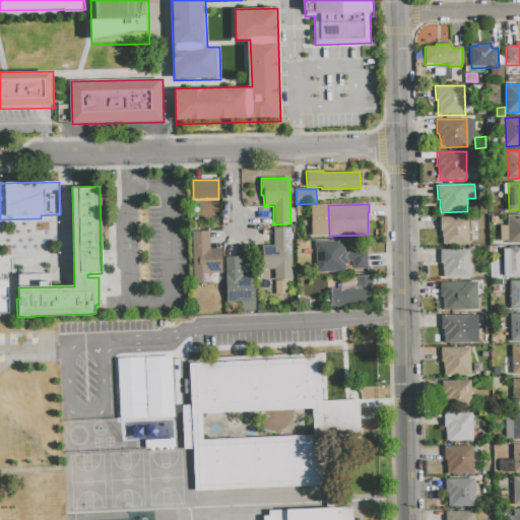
[(507,215),(519,215),(519,244),(501,244),(500,225),(507,225),(507,215)]
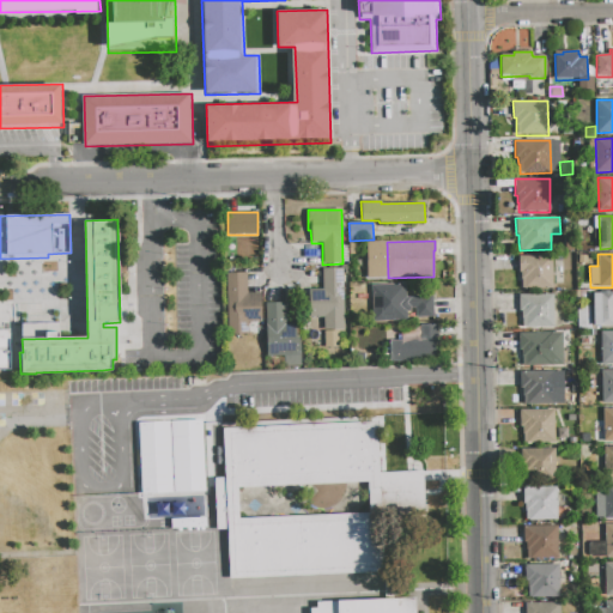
[(519,256),(552,255),(552,289),(522,290),(522,280),(521,280),(521,272),(519,272),(519,256)]
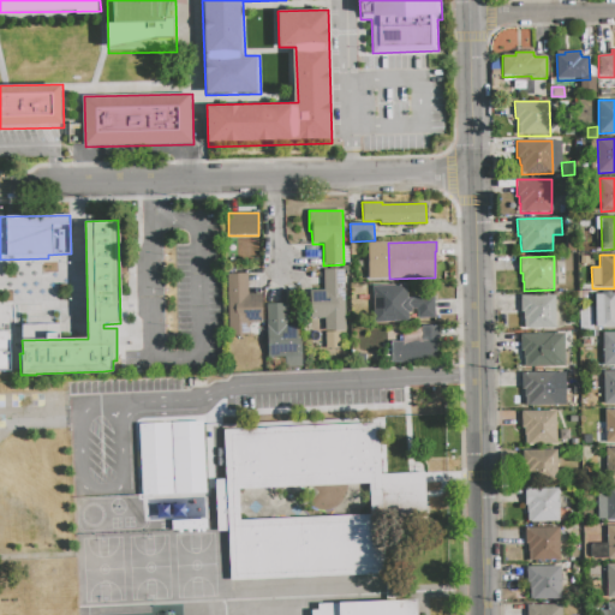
[(344,270),(346,330),(326,332),(324,318),(311,318),(310,291),(324,291),(323,270),(344,270)]
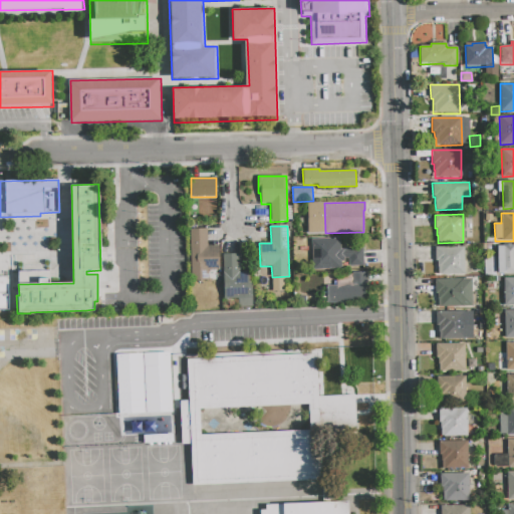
[(190,230),(207,229),(208,246),(219,246),(220,270),(208,270),(208,280),(191,280),(190,230)]
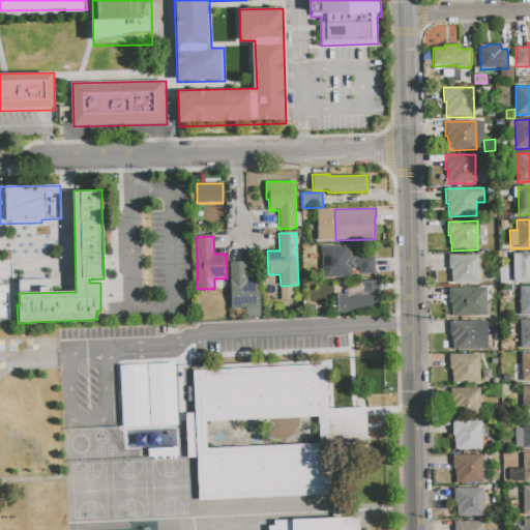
[(321,246),(351,245),(351,258),(375,257),(376,274),(359,275),(359,267),(355,267),(356,277),(322,278),(321,246)]
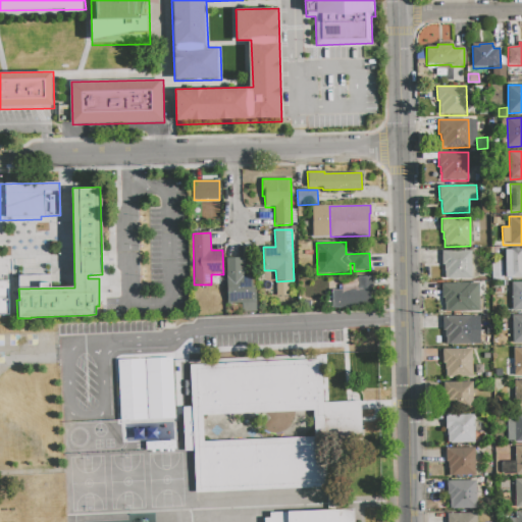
[(491,256),(491,248),(500,247),(501,256),(491,256)]
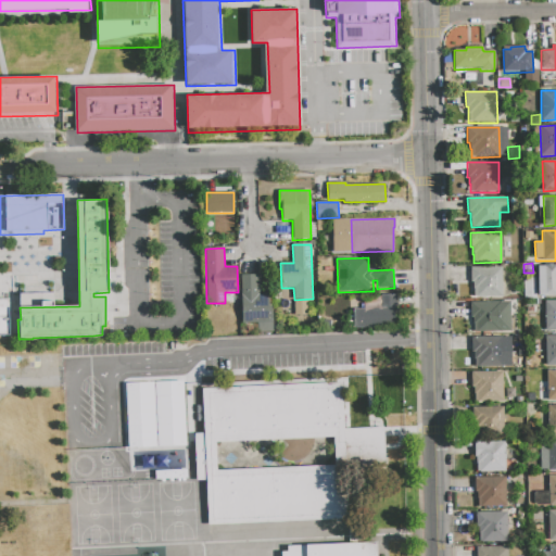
[(538,266),(555,265),(555,295),(550,297),(550,295),(546,295),(545,295),(544,295),(542,295),(539,295),(538,266)]
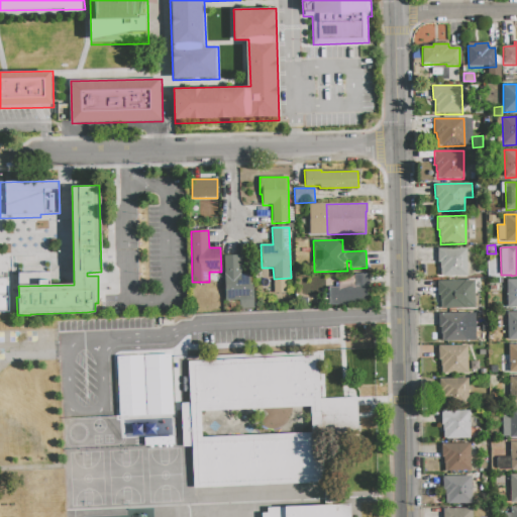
[(437,248),(468,247),(468,276),(440,277),(440,270),(439,270),(439,263),(437,263),(437,248)]
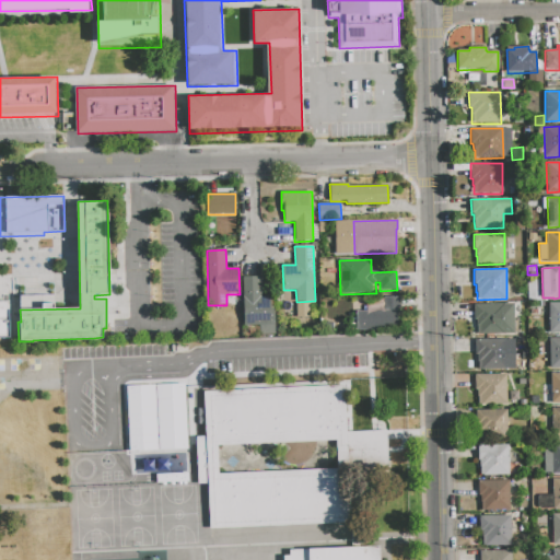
[(243,277),(260,277),(261,296),(271,296),(271,308),(275,308),(276,335),(259,336),(259,325),(244,326),(243,277)]
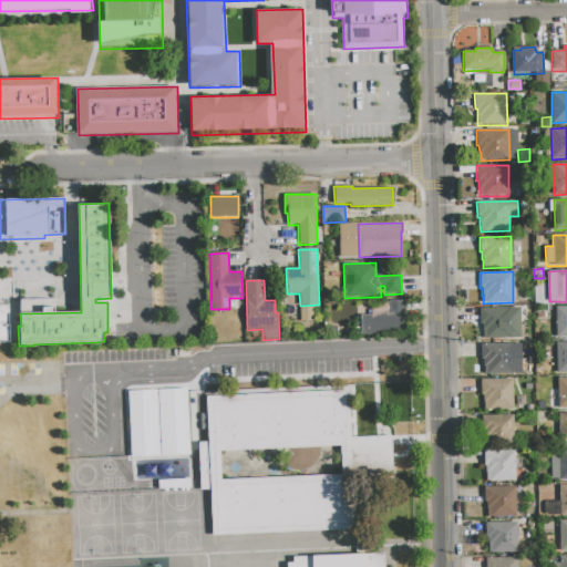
[(545,284),(545,305),(535,305),(534,284),(545,284)]
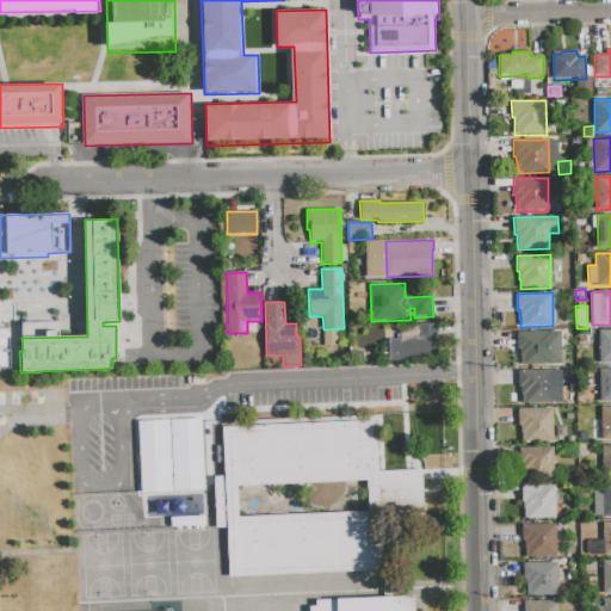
[(437,323),(437,362),(388,363),(388,340),(419,339),(418,325),(437,323)]
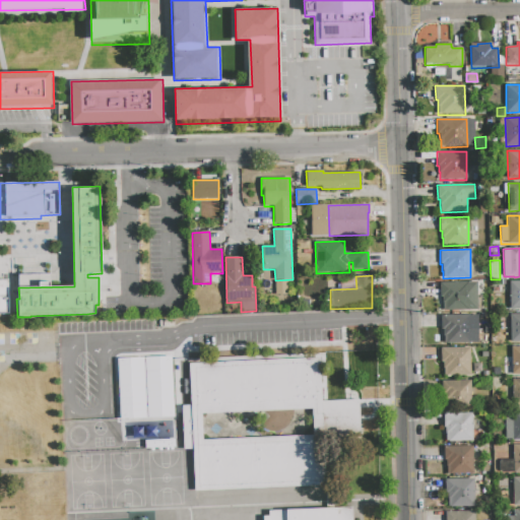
[(275,281),(287,281),(287,295),(275,295),(275,281)]
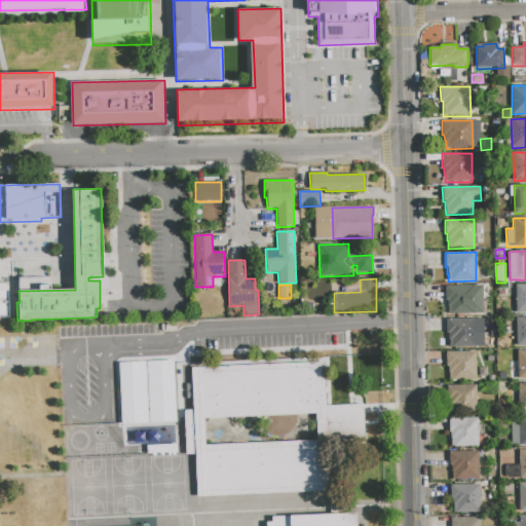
[(516,285),(525,285),(525,311),(517,312),(516,285)]
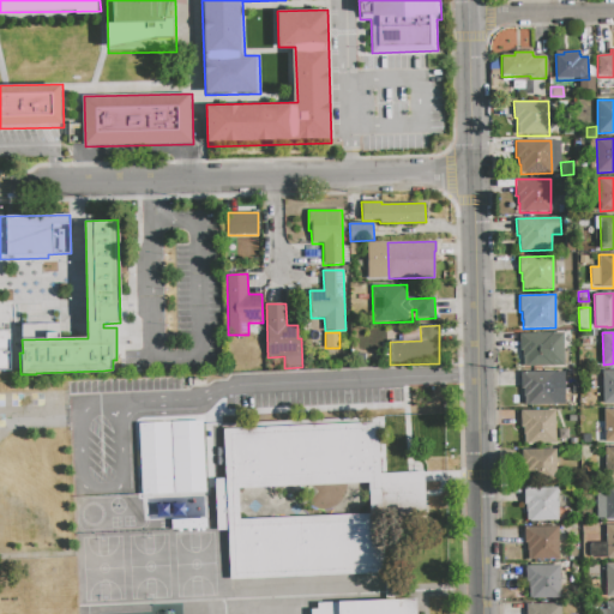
[(519,335),(564,333),(564,366),(523,367),(523,357),(522,357),(522,350),(519,350),(519,335)]
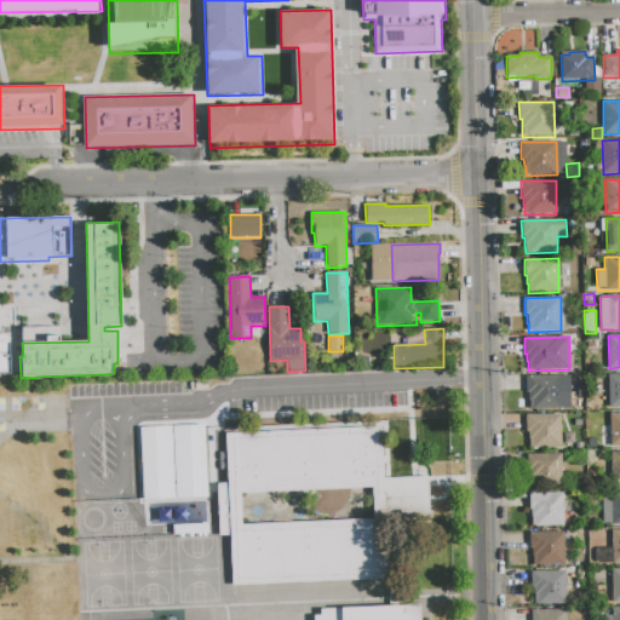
[(608,374),(619,373),(619,407),(609,408),(608,374)]
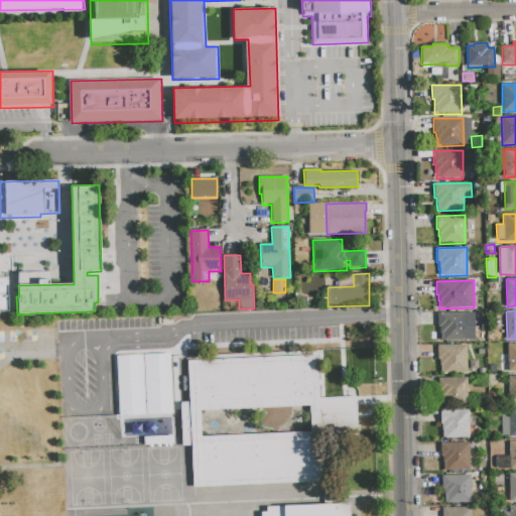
[(437,312),(466,312),(467,341),(440,341),(440,333),(439,333),(439,327),(437,327),(437,312)]
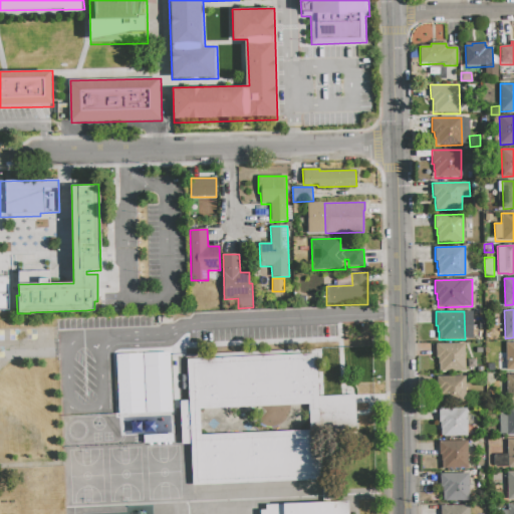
[(505,342),(513,342),(513,370),(496,370),(496,354),(505,354),(505,342)]
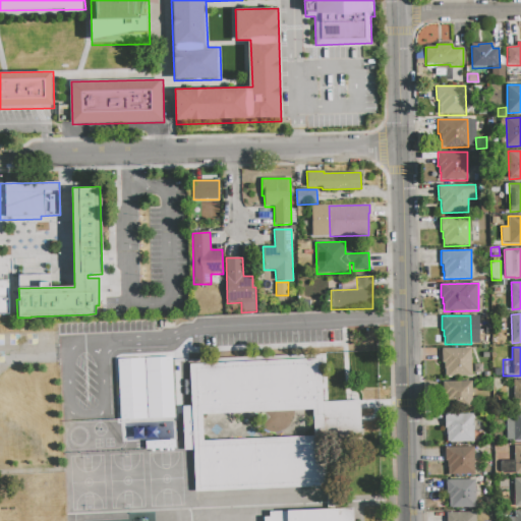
[(442,349),(470,348),(471,375),(445,377),(445,369),(444,362),(442,363),(442,349)]
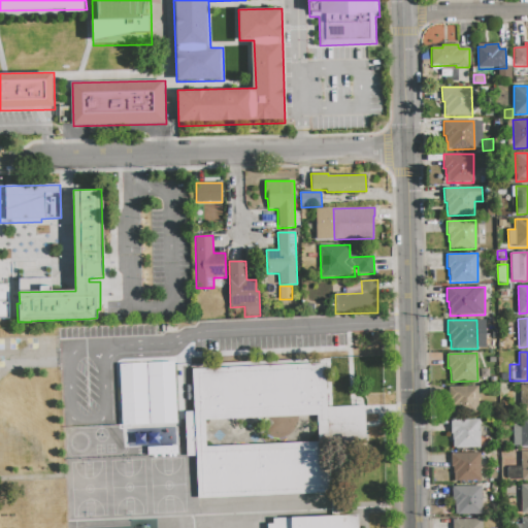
[(193,369),(325,364),(327,407),(364,405),(366,444),(329,446),(331,493),(198,498),(196,457),(187,457),(185,413),(195,413),(193,369)]
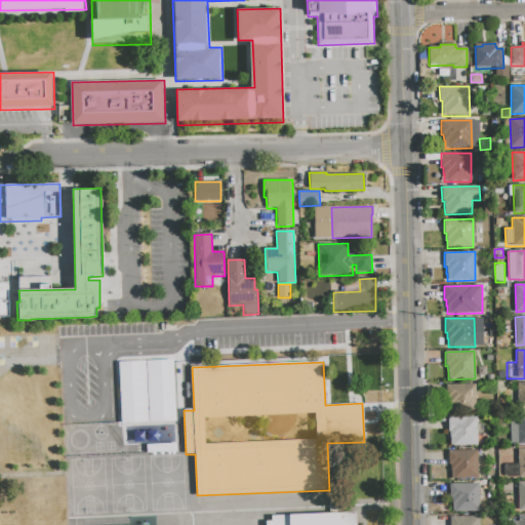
[(151,365),(180,364),(182,403),(153,404),(151,365)]
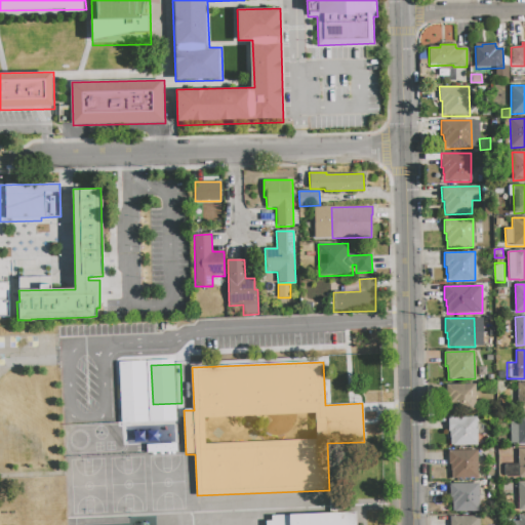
[(119,367),(144,365),(146,405),(119,406),(119,399),(120,399),(119,367)]
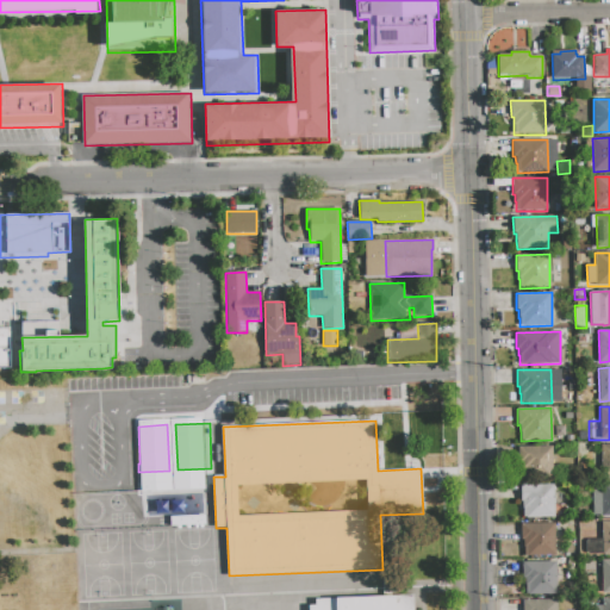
[(565,427),(565,436),(555,436),(555,427),(565,427)]
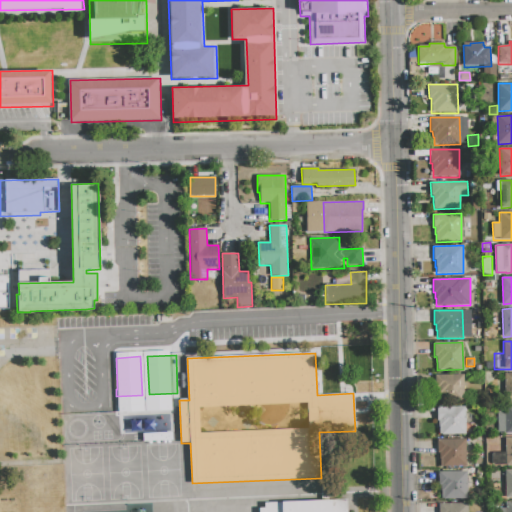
[(504,401),(511,400),(511,373),(503,373),(504,401)]
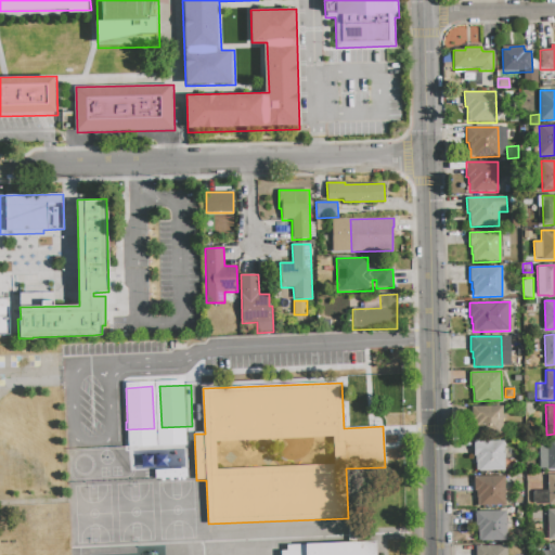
[(472,407),(502,407),(503,437),(472,437),(472,407)]
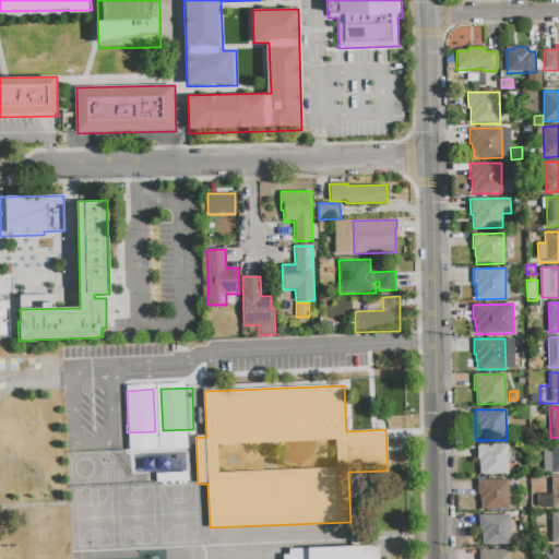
[(558,473),(544,473),(543,443),(558,442),(558,473)]
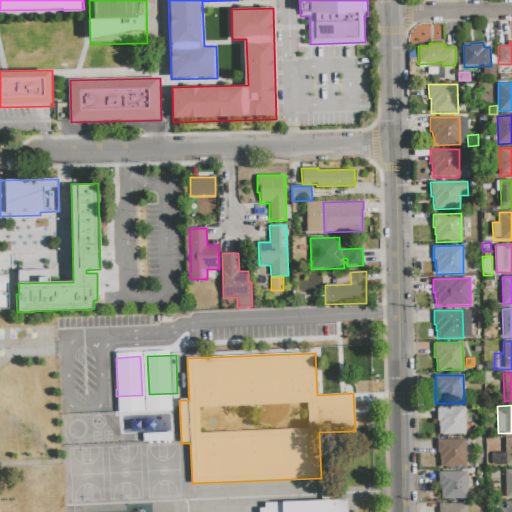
[(465,406),(466,434),(439,435),(439,427),(438,421),(437,421),(437,407),(465,406)]
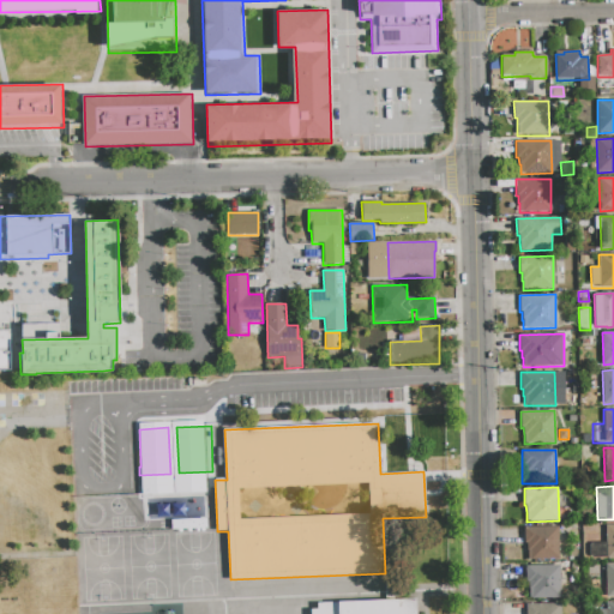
[(585,535),(585,525),(595,525),(595,535),(585,535)]
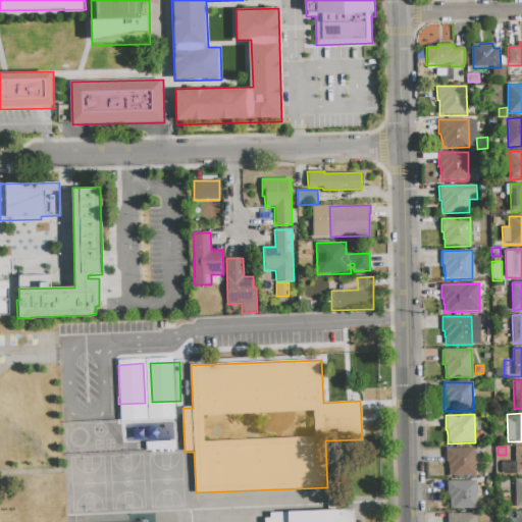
[(445,449),(475,448),(475,475),(449,476),(449,468),(448,468),(448,462),(446,462),(445,449)]
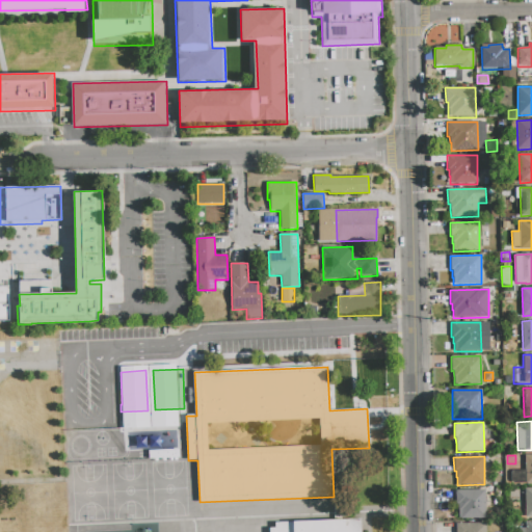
[(524,482),(524,470),(510,470),(510,483),(524,482)]
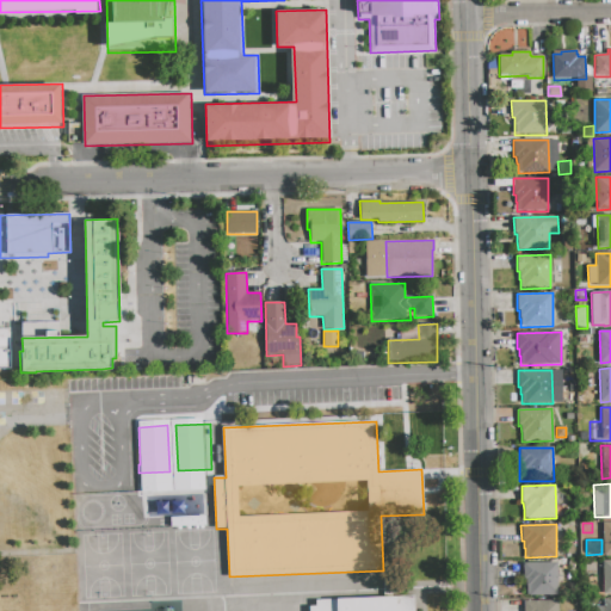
[(523,563),(557,563),(557,596),(526,596),(526,586),(525,587),(525,579),(523,579),(523,563)]
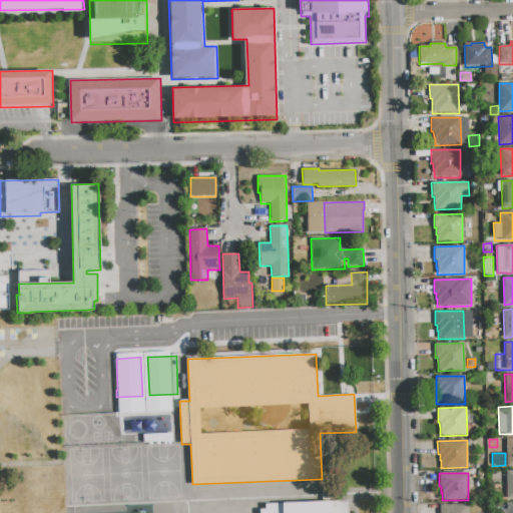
[(347,500),(347,512),(260,512),(260,509),(266,509),(266,504),(347,500)]
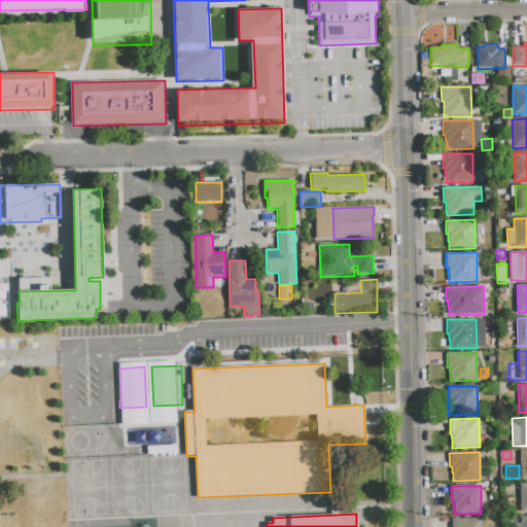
[(480,526),(480,517),(451,518),(451,526),(480,526)]
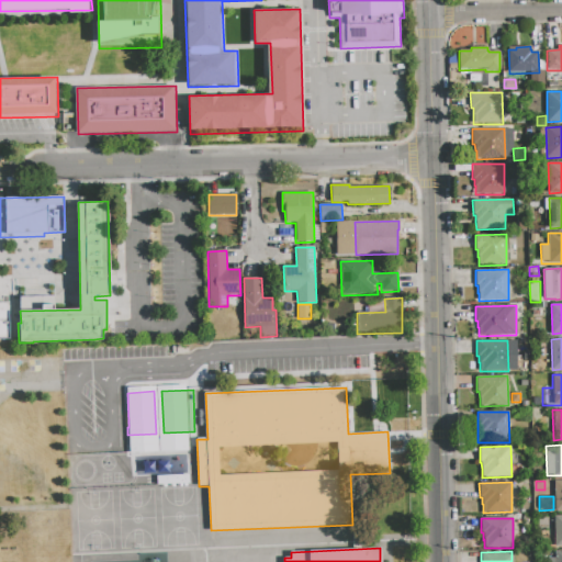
[(548,561),(548,558),(555,558),(554,552),(561,551),(561,561),(548,561)]
